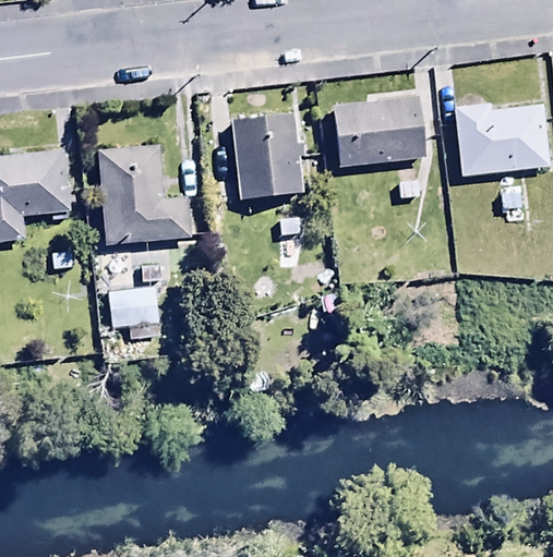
[(415,95),(332,104),(337,167),(421,159),(415,95)]
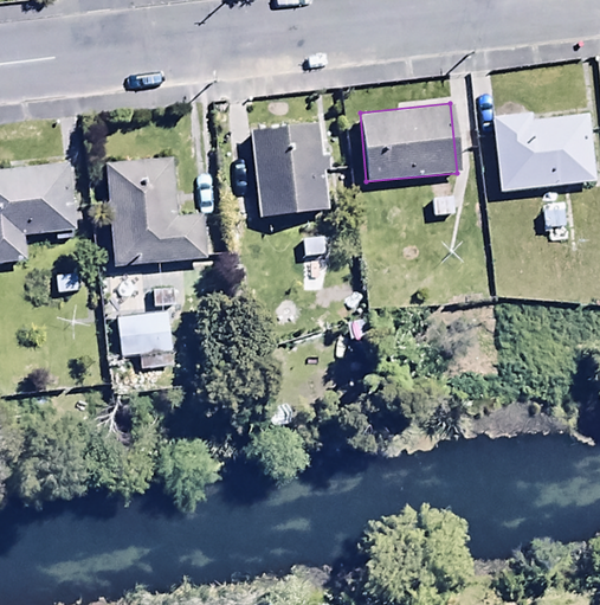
[(494,116),(500,190),(597,180),(591,114),(535,118),(535,113),(494,116)]
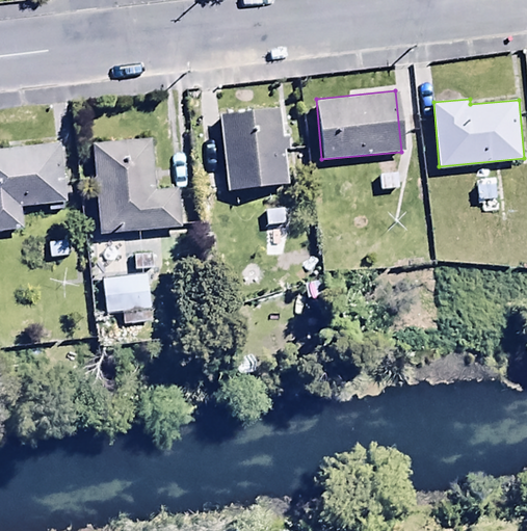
[(283,107),(220,112),(228,192),(289,187),(283,107)]
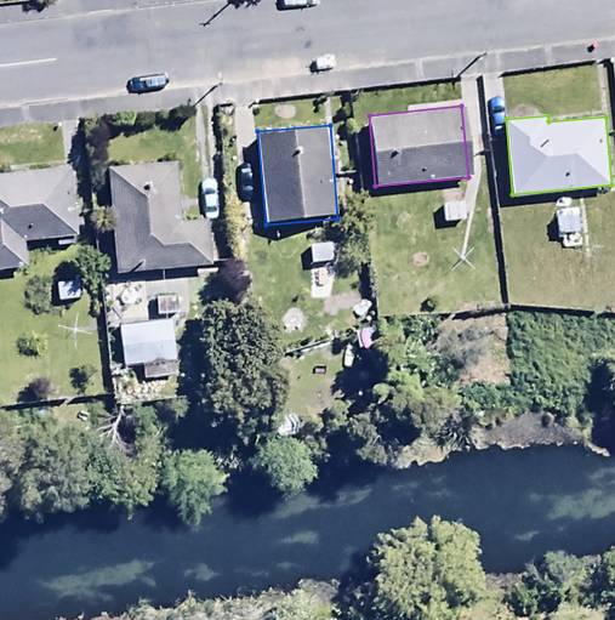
[(69,163),(0,170),(0,273),(29,271),(27,242),(78,235),(69,163)]
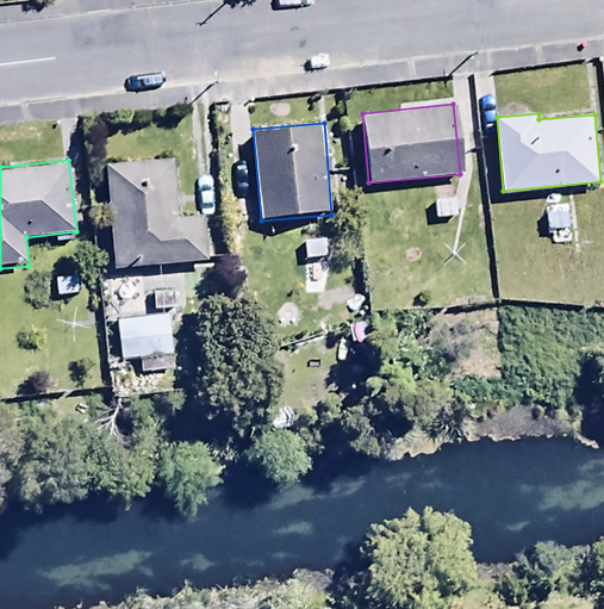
[(174,161),(109,162),(113,268),(209,263),(206,210),(176,211),(174,161)]
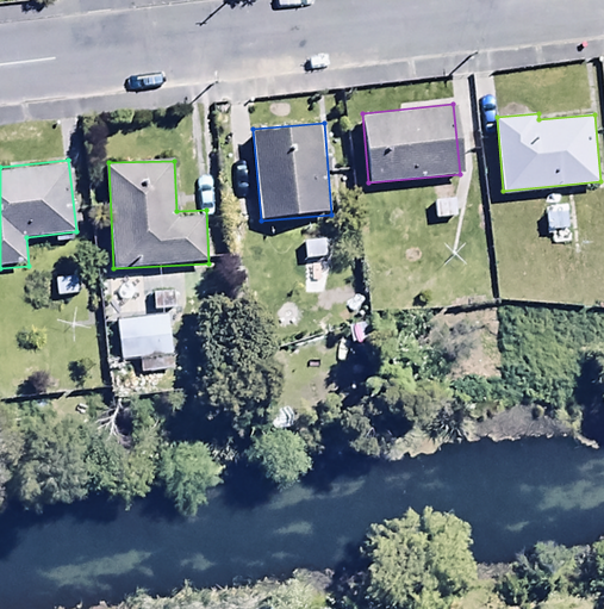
[(169,312),(119,317),(125,374),(175,368),(169,312)]
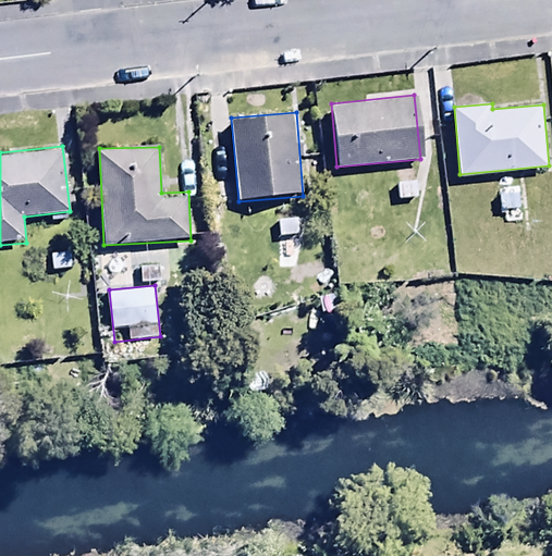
All buildings are outlined.
